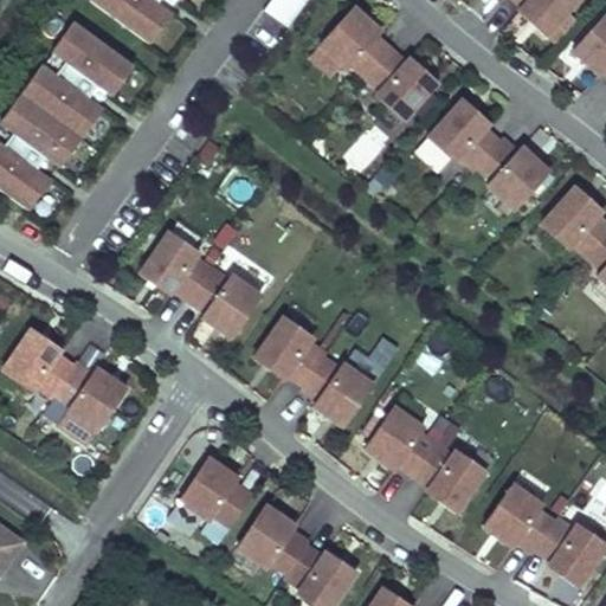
[(91,0),(148,42),(178,0),(91,0)]
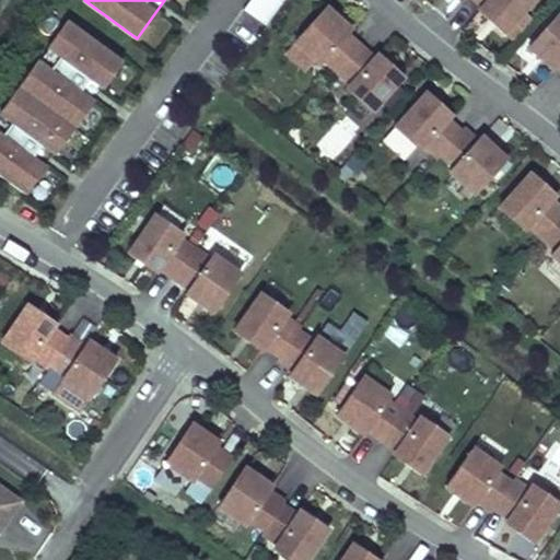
[(281,0),(247,0),(242,9),(264,24),(281,0)]
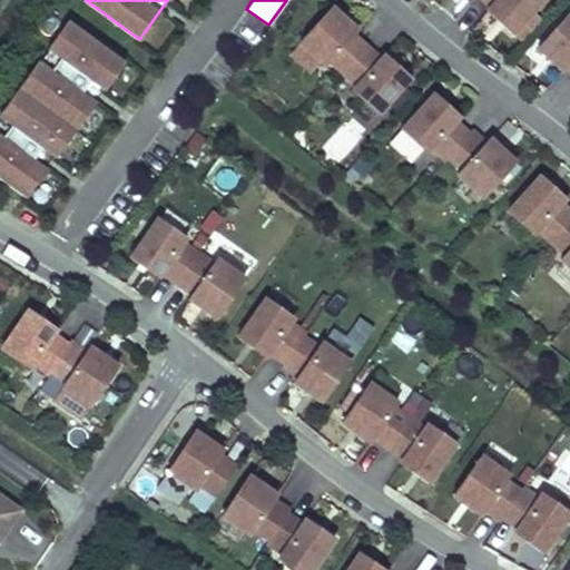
[(484,0),(490,6),(485,9),(512,32),(541,0),(484,0)]
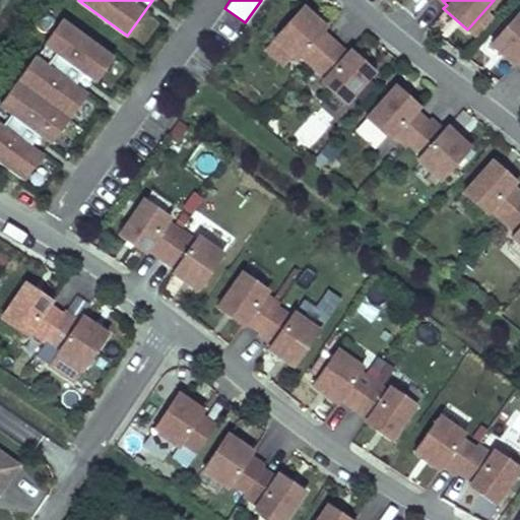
[(326,26),(303,5),(273,38),(297,59),(300,55),(324,78),(321,81),(344,103),(374,70),(350,49),(347,53),(323,29),(326,26)]
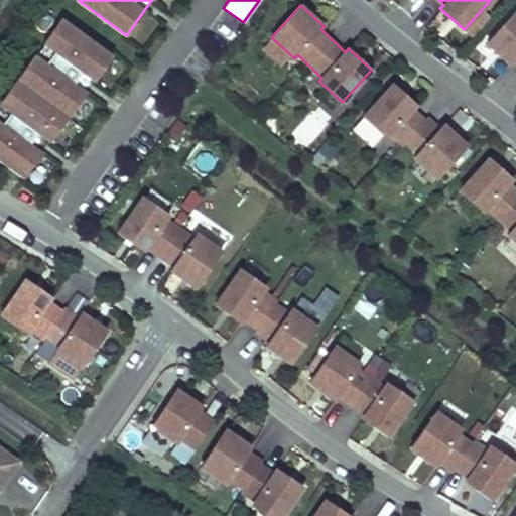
[(515,9),(515,10),(486,42),(508,63),(512,60),(515,63),(515,9)]
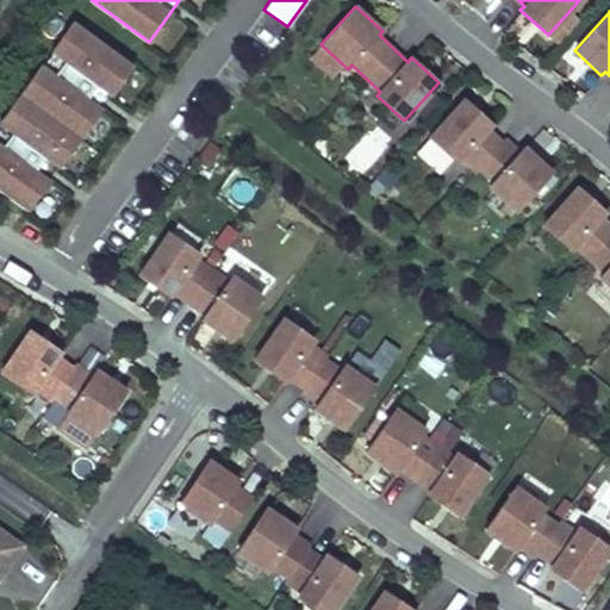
[(0,119),(0,190),(26,210),(131,64),(73,22),(0,119)]
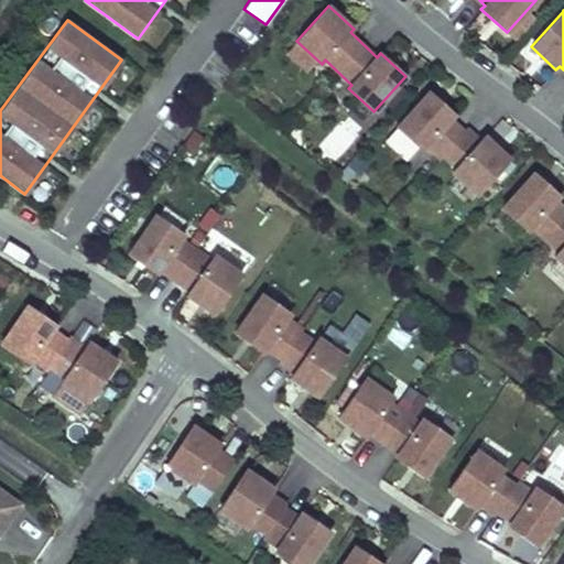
[(454,116),(430,91),(397,127),(422,150),(425,147),(438,159),(443,154),(456,166),(452,171),(477,194),(509,160),(485,136),(480,140),(467,128),(464,131),(449,120),(454,116)]
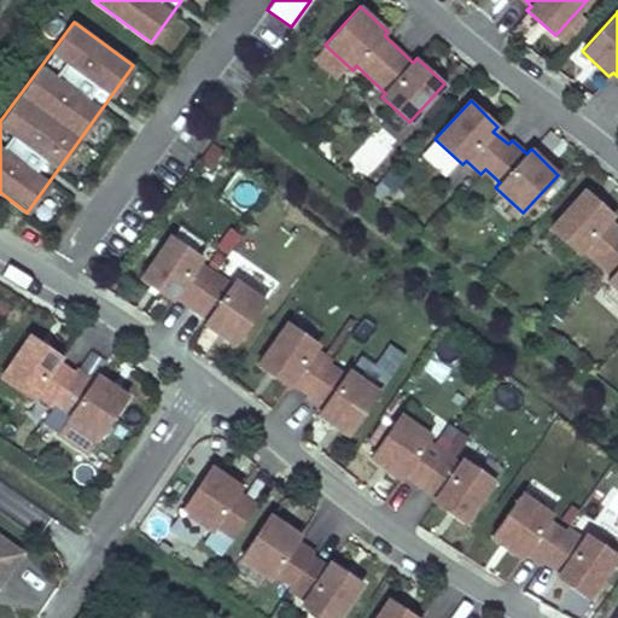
[(612,214),(584,188),(549,228),(577,252),(582,249),(611,275),(606,280),(617,290),(617,227),(608,219),(612,214)]
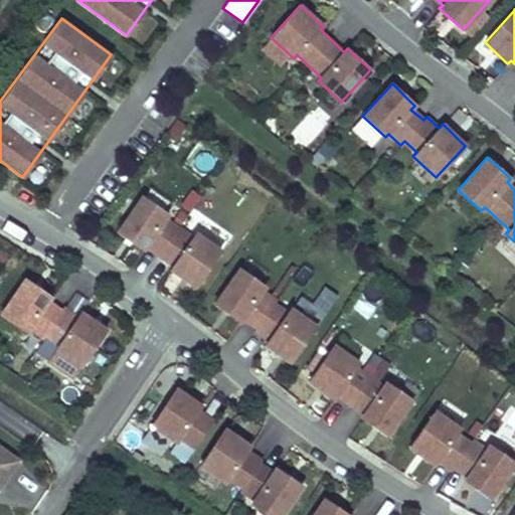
[(167,213),(141,195),(117,231),(142,248),(145,244),(172,264),(169,268),(195,286),(220,249),(194,231),(191,236),(164,217),(167,213)]
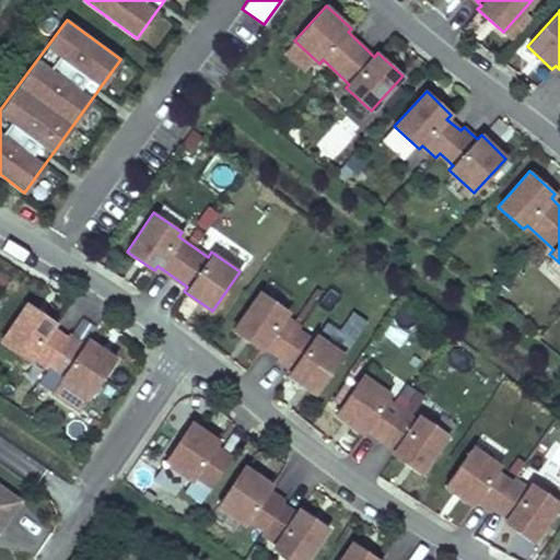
[(260,292),(232,330),(259,350),(263,346),(277,356),(273,361),(289,372),(286,375),(313,396),(341,358),(313,337),(311,341),(295,331),(298,329),(299,327),(284,316),(288,312),(260,292)]
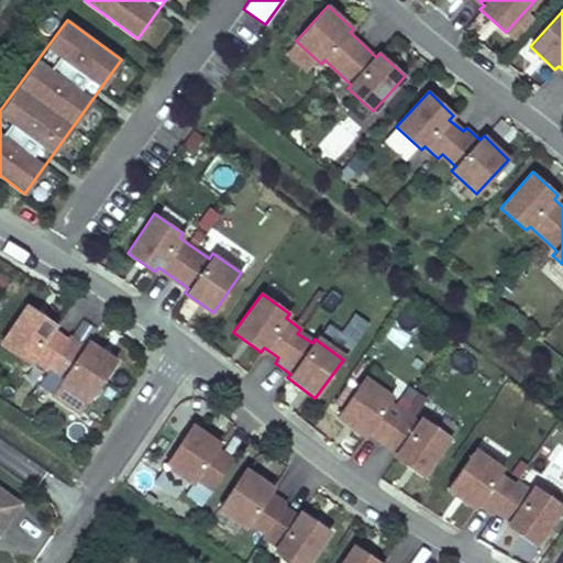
[(54,323),(26,304),(0,341),(0,343),(26,363),(30,359),(44,368),(47,364),(63,375),(59,379),(87,399),(114,360),(87,340),(84,345),(68,334),(66,339),(51,329),(54,323)]
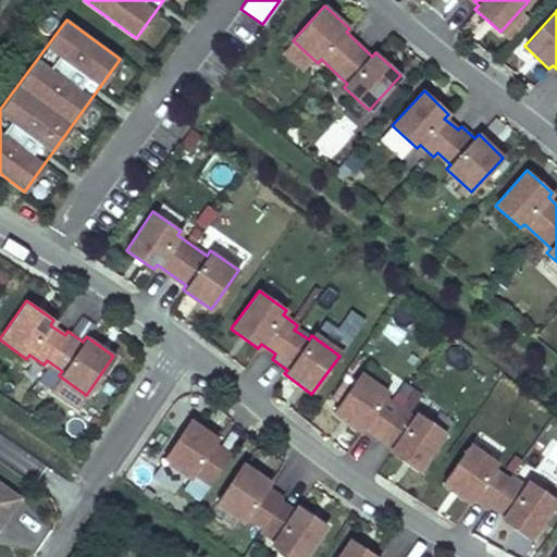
[(386,392),(359,373),(332,411),(360,431),(362,426),(392,447),(388,452),(417,471),(444,432),(416,412),(413,418),(384,396),(386,392)]
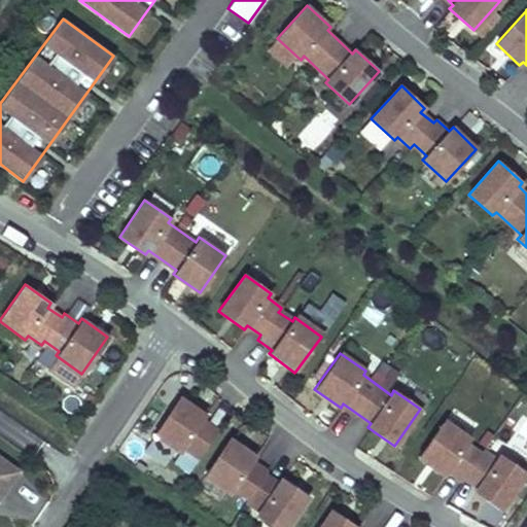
[(81,374),(56,355),(48,365),(74,384),(81,374)]
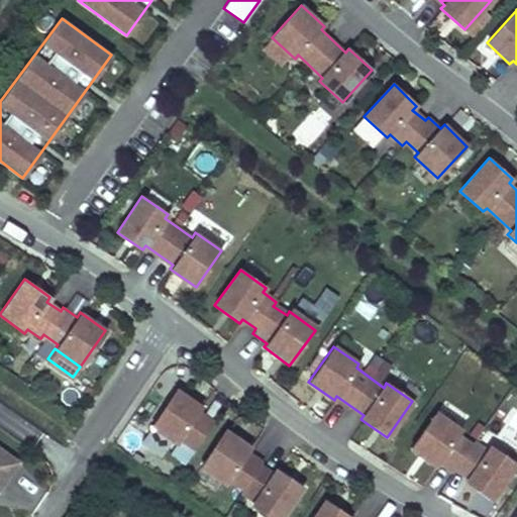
[(179,439),(193,449),(212,421),(198,412),(201,408),(175,390),(150,426),(176,443),(179,439)]
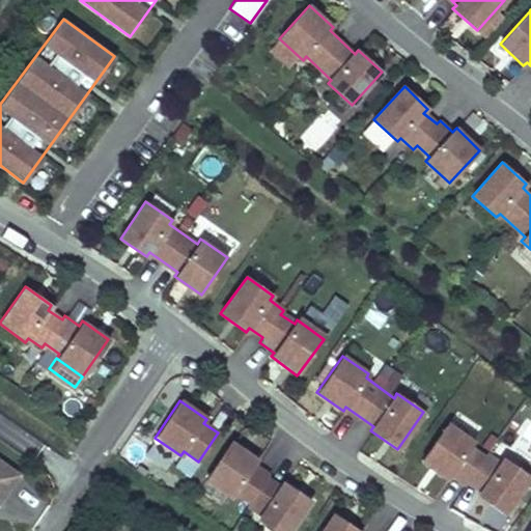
[(446,424),(420,460),(446,480),(450,475),(465,485),(467,482),(480,492),(477,496),(503,514),(529,477),(503,459),(499,464),(484,453),(482,457),(469,447),(472,442),(446,424)]
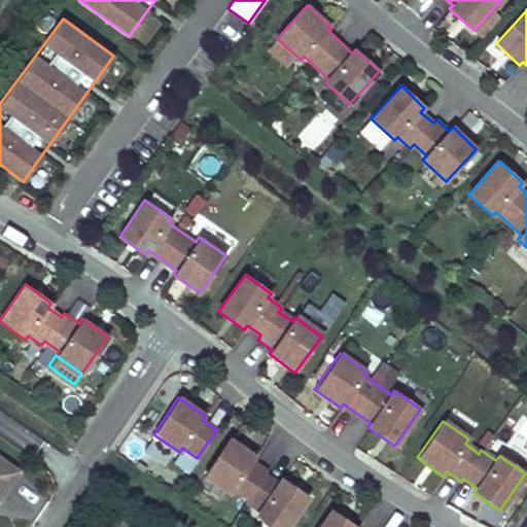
[(229,437),(204,475),(230,493),(233,488),(247,498),(244,502),(258,512),(255,516),(272,526),(286,526),(307,497),(280,479),(277,483),(264,473),(265,471),(267,469),(252,460),(255,456),(229,437)]
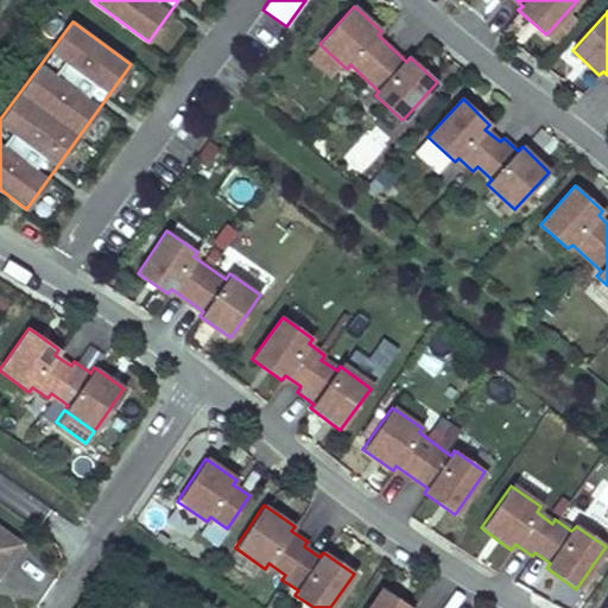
[(0,574),(25,539),(0,521),(0,574)]
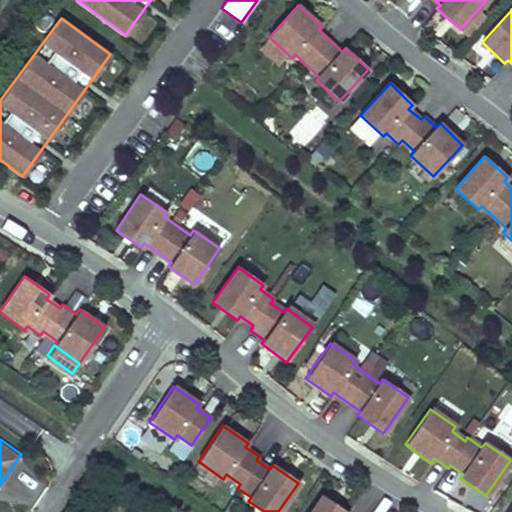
[(344,511),(320,496),(309,511),(344,511)]
